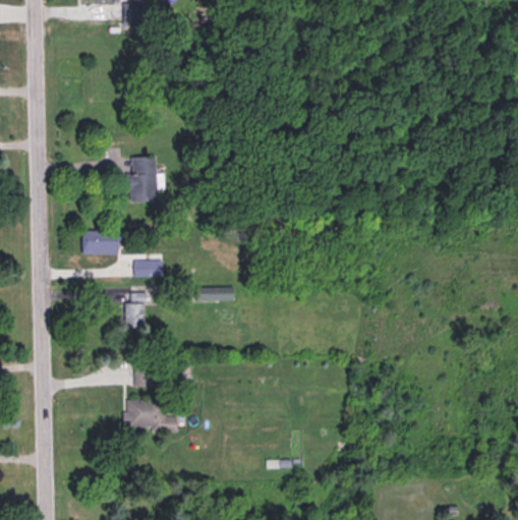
[(156,201),(156,157),(131,158),(131,175),(125,175),(126,201),(156,201)]
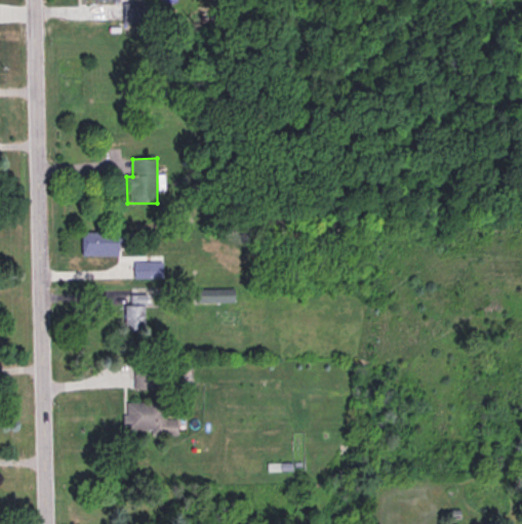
[(83,257),(119,257),(119,234),(83,234),(83,257)]
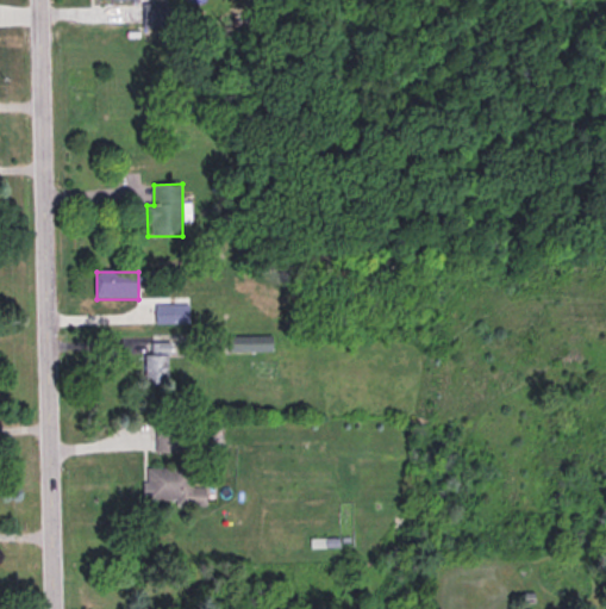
[(156,325),(177,325),(177,308),(156,308),(156,325)]
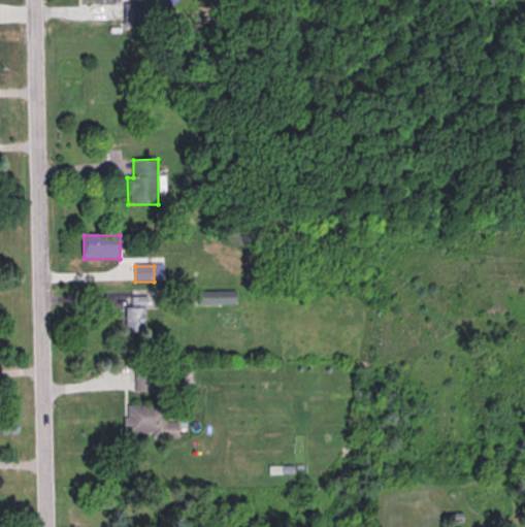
[(236,306),(236,292),(199,292),(199,306),(236,306)]
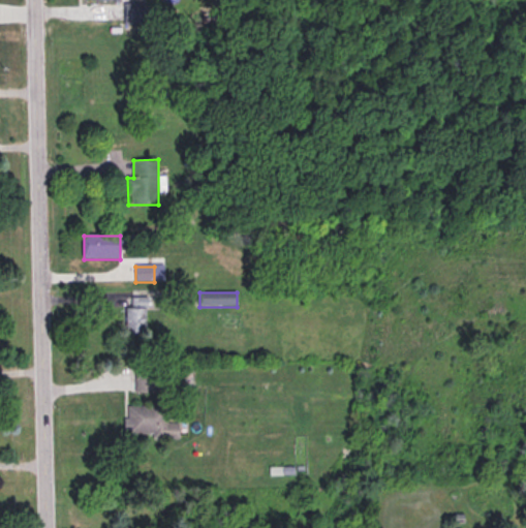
[(126,309),(126,335),(148,335),(148,309),(126,309)]
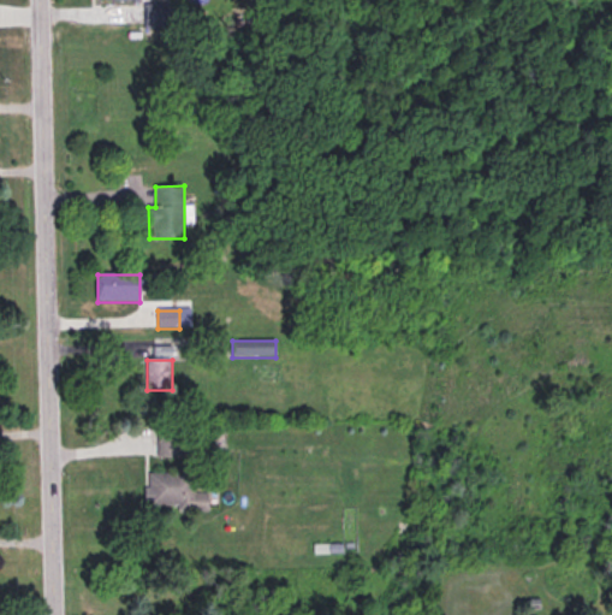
[(160,457),(176,457),(176,438),(160,438),(160,457)]
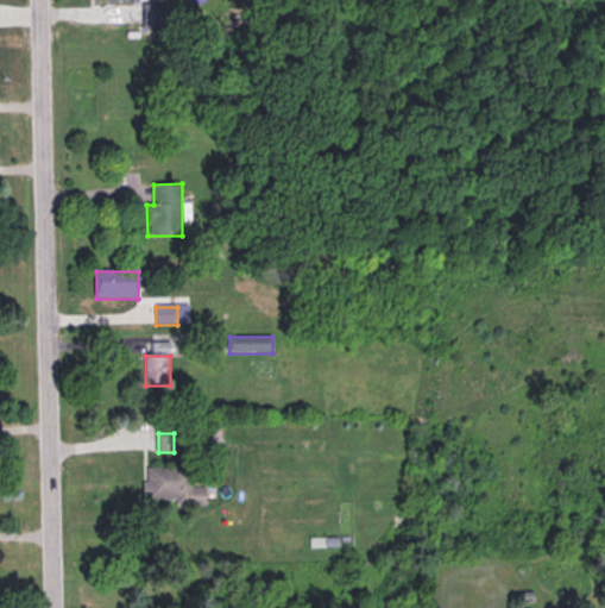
[(177,501),(177,507),(209,507),(209,488),(194,488),(194,469),(147,469),(149,502),(177,501)]
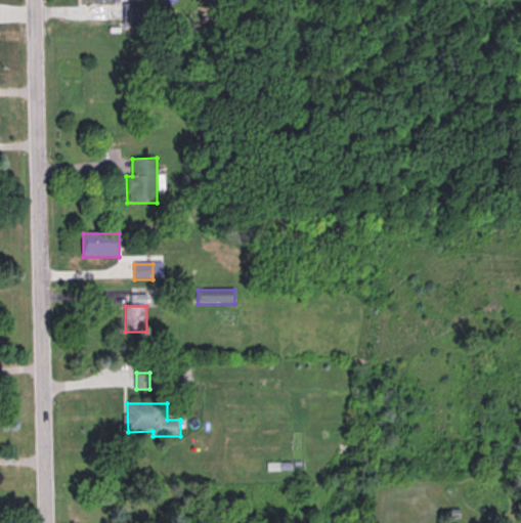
[(322,522),(327,521),(321,508),(314,511),(319,522),(322,522)]
